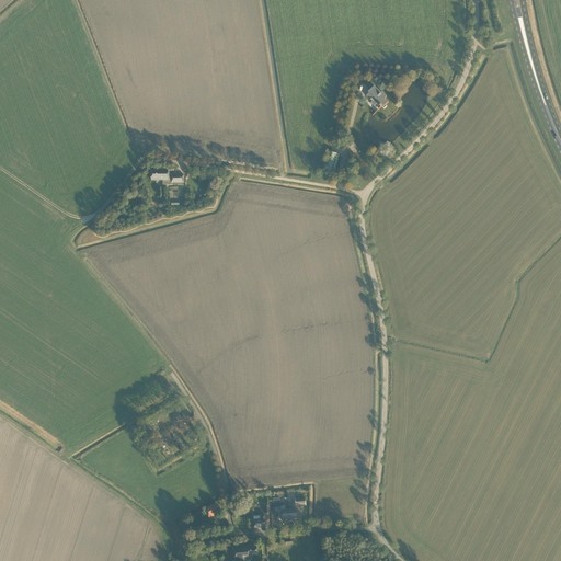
[(382,92),(381,93),(375,87),(368,92),(369,93),(366,96),(370,101),(371,100),(373,101),(370,103),(374,107),(377,104),(380,109),(381,106),(384,110),(387,106),(386,105),(388,103),(385,99),(387,96),(382,92)]
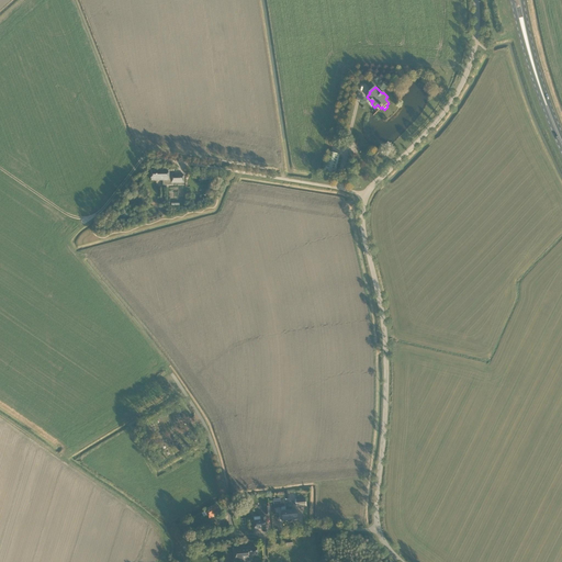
[(329,153),(323,173),(334,177),(339,155),(329,153)]
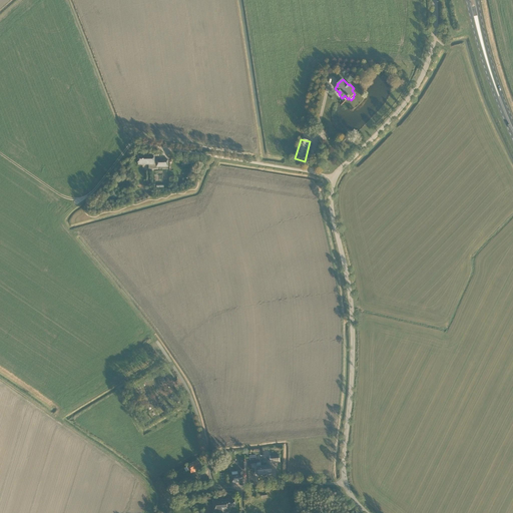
[(154,161),(154,153),(148,153),(148,155),(138,155),(138,164),(149,164),(149,168),(157,168),(157,167),(168,167),(168,159),(165,159),(165,160),(156,160),(156,161),(154,161)]
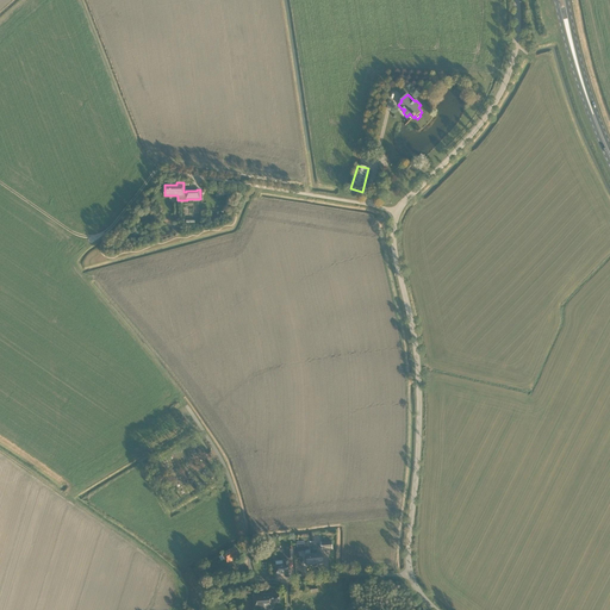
[(225,215),(231,205),(225,204),(221,212),(225,215)]
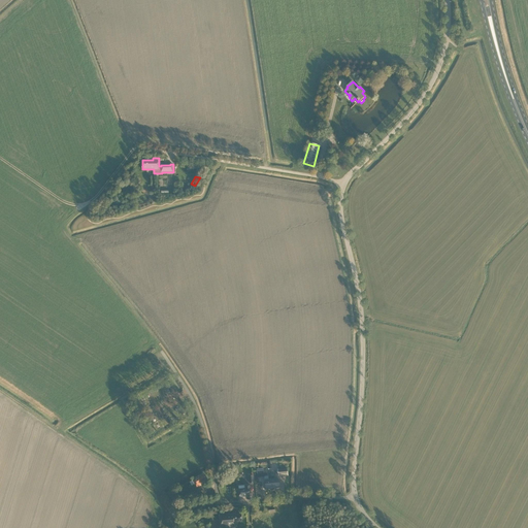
[(203,475),(202,473),(192,480),(197,488),(201,486),(200,485),(204,483),(205,484),(207,482),(206,480),(207,480),(204,475),(203,475)]
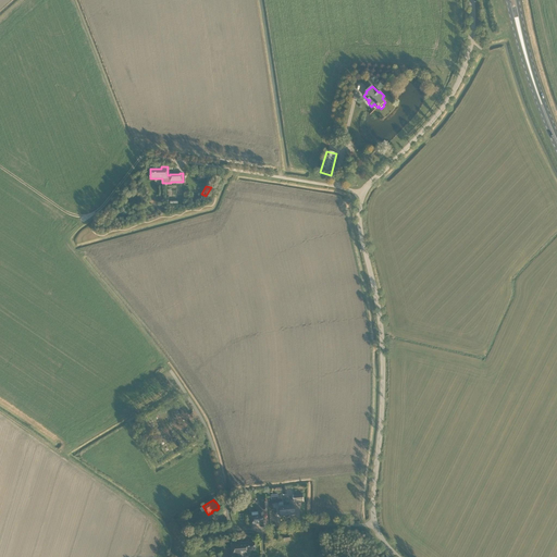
[(286,503),(287,516),(295,516),(294,506),(289,506),(289,503),(286,503)]
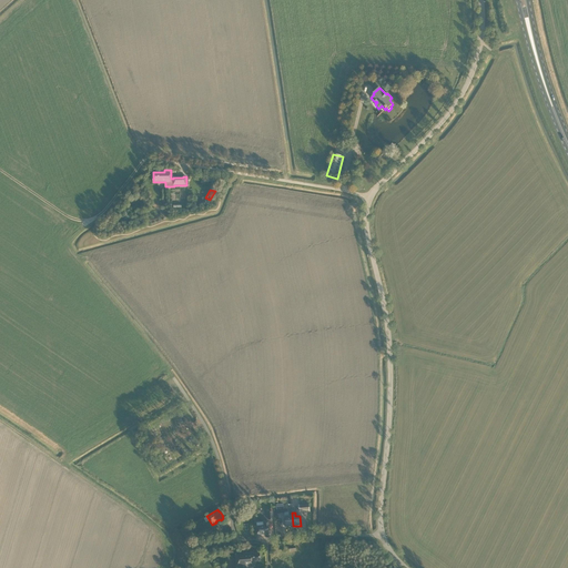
[(257,527),(257,536),(270,535),(269,521),(264,523),(264,526),(257,527)]
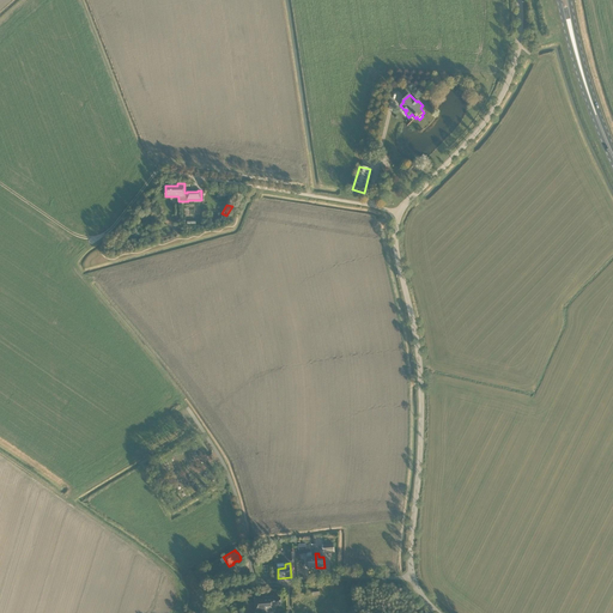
[(238,571),(238,572),(236,569),(230,572),(235,580),(241,576),(238,571)]
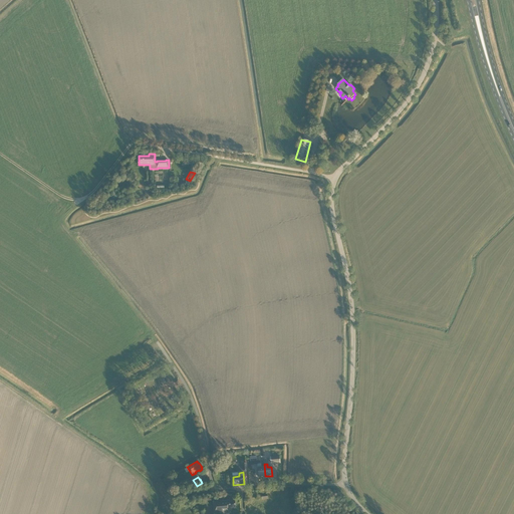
[(268,492),(253,494),(254,502),(269,500),(268,492)]
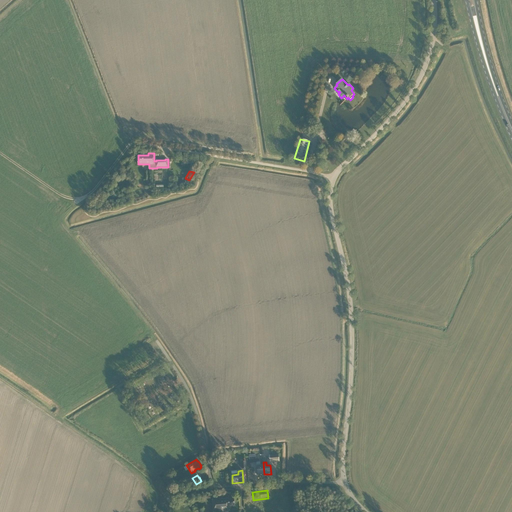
[(222,499),(222,498),(212,499),(213,511),(221,511),(222,511),(229,511),(229,507),(235,506),(234,499),(229,500),(228,499),(222,499)]
